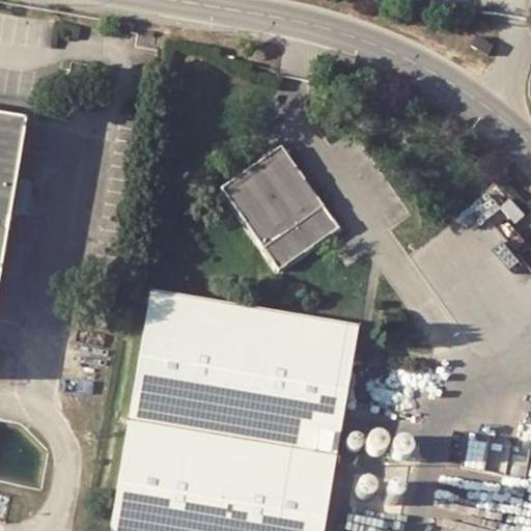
[(479,29),(474,38),(491,47),(496,37),(479,29)]
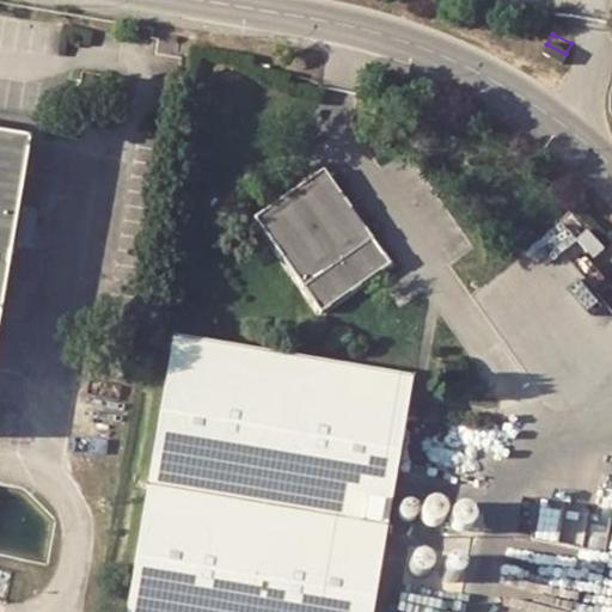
[(0,262),(20,139),(0,135),(0,262)]
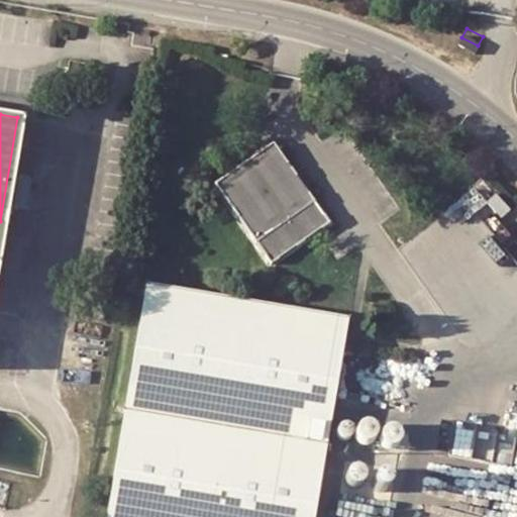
[(271,146),(215,184),(273,265),(330,224),(275,143),(271,146)]
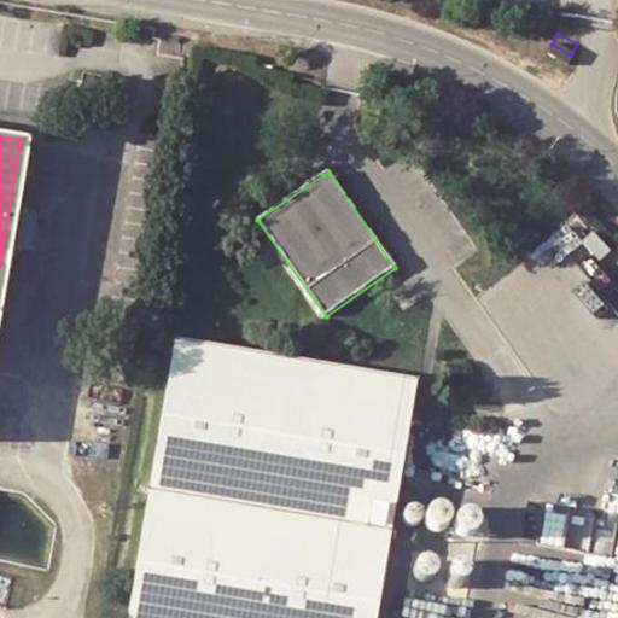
[(418,378),(176,336),(134,596),(130,617),(377,617),(412,414),(418,378)]
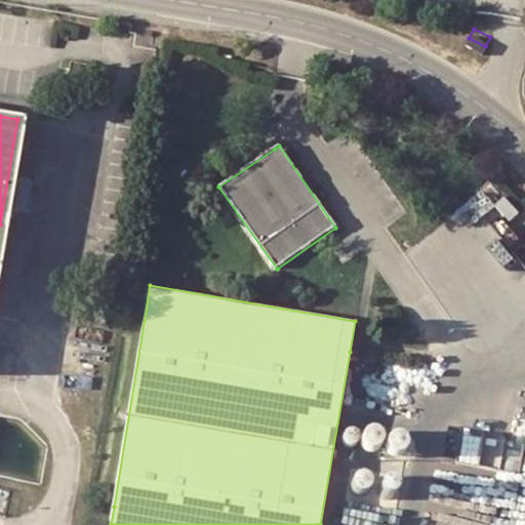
[(355,434),(352,434),(349,434),(347,436),(346,438),(345,440),(345,443),(345,445),(347,447),(349,449),(351,449),(354,449),(356,449),(358,447),(360,445),(360,442),(360,440),(359,437),(357,435),(355,434)]
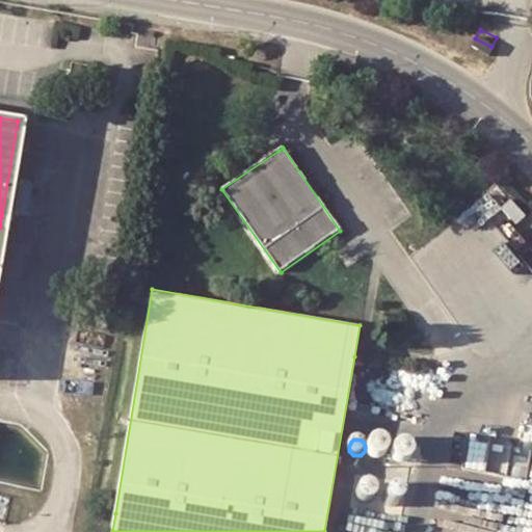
[(387,444),(383,442),(380,441),(376,441),(373,442),(370,445),(369,448),(368,451),(368,454),(370,457),(372,460),(375,461),(379,462),(382,461),(386,459),(388,456),(390,453),(390,450),(389,447),(387,444)]
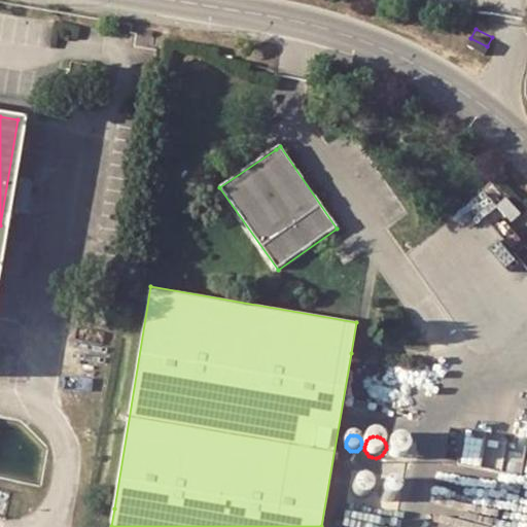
[(393,440),(391,442),(389,445),(388,448),(388,451),(389,455),(391,457),(394,459),(398,460),(401,459),(405,458),(408,455),(409,452),(409,448),(409,445),(407,442),(403,440),(400,438),(397,438),(393,440)]
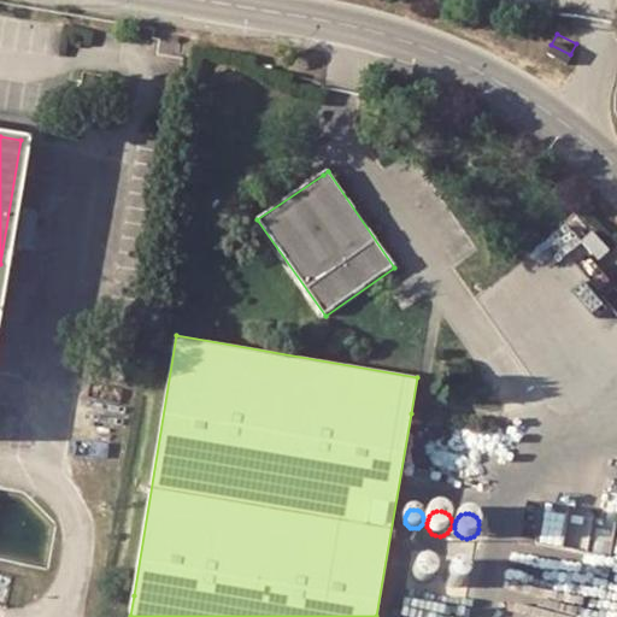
[(422,562),(418,564),(416,568),(415,571),(415,575),(416,580),(418,582),(422,585),(427,586),(430,585),(435,583),(438,580),(439,576),(440,571),(439,568),(436,564),(433,562),(429,560),(425,560),(422,562)]
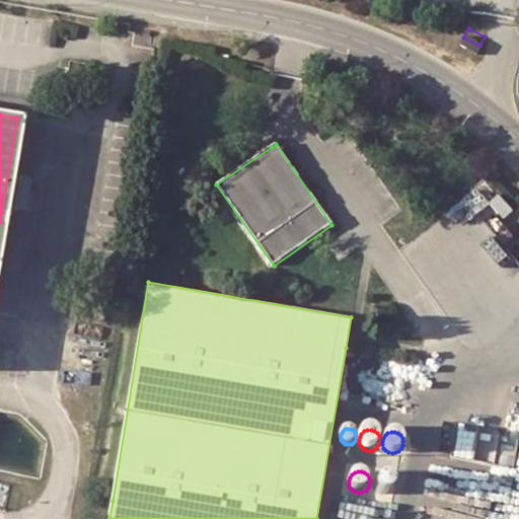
[(383,474),(380,476),(378,478),(377,483),(377,486),(378,489),(381,492),(384,494),(387,495),(391,494),(394,493),(396,490),(398,487),(398,483),(397,479),(395,476),(393,474),(390,473),(386,473),(383,474)]
